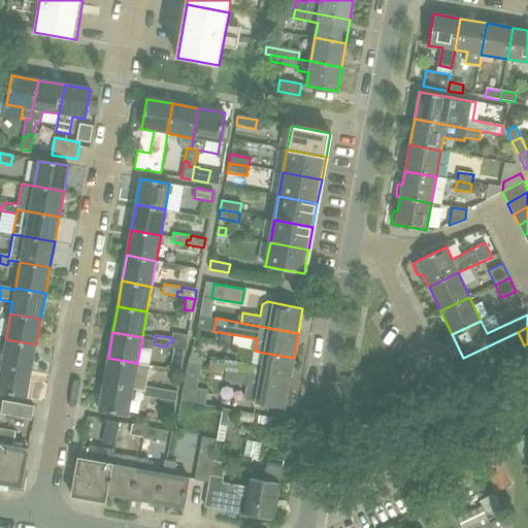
[(36,344),(6,339),(0,337),(0,350),(4,351),(2,365),(31,370),(36,344)]
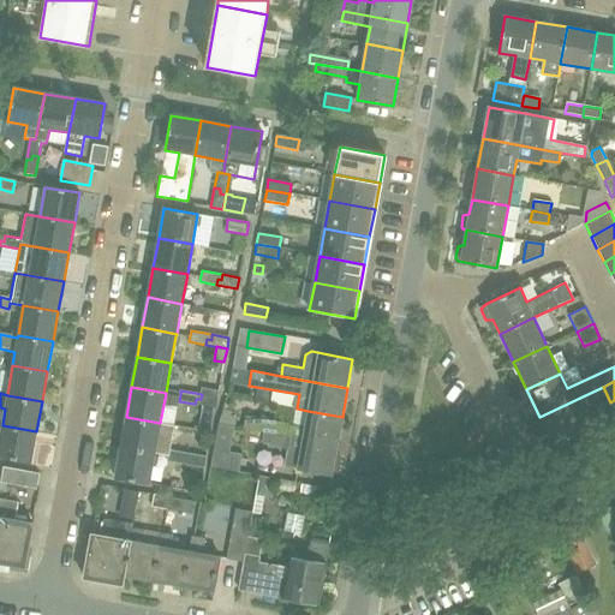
[(195,404),(202,405),(216,407),(218,396),(202,394),(201,399),(196,399),(195,404)]
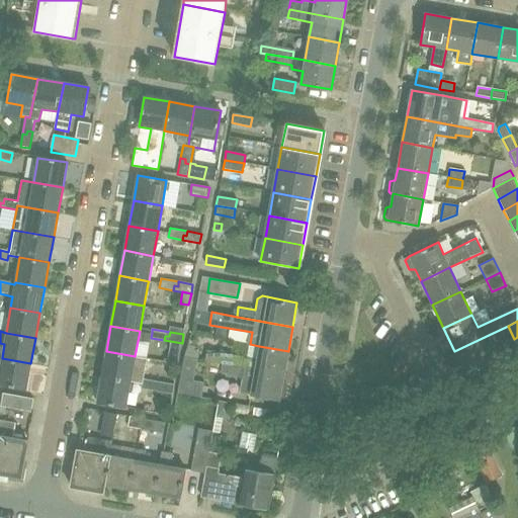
[(494,362),(488,349),(498,345),(493,333),(454,351),(465,375),(494,362)]
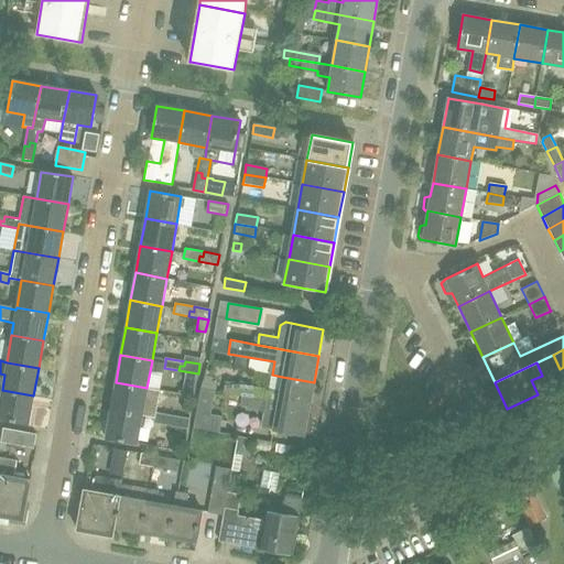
[(185,371),(181,394),(194,397),(198,373),(185,371)]
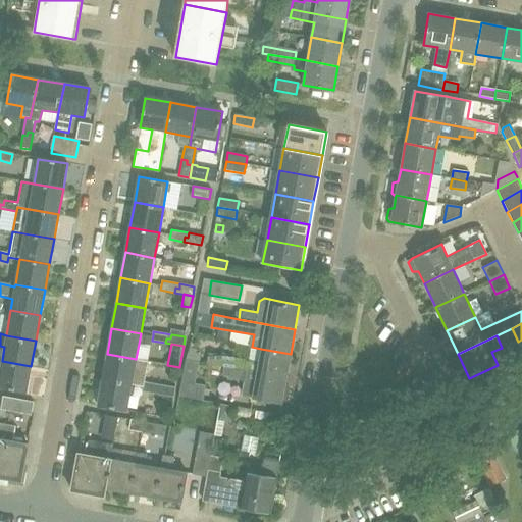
[(186,359),(199,362),(200,355),(196,354),(197,350),(189,349),(186,359)]
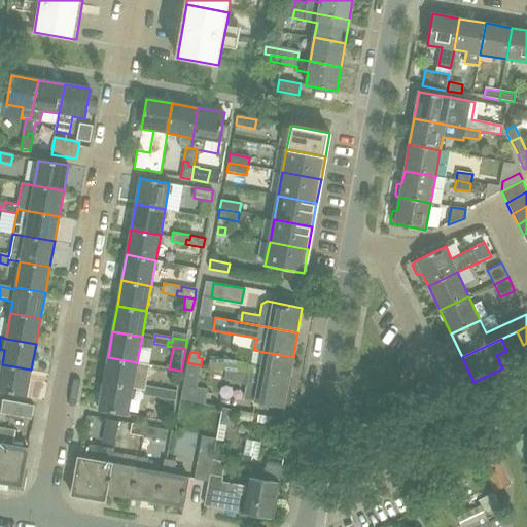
[(289,381),(293,357),(264,352),(261,364),(211,355),(209,366),(224,370),(289,381)]
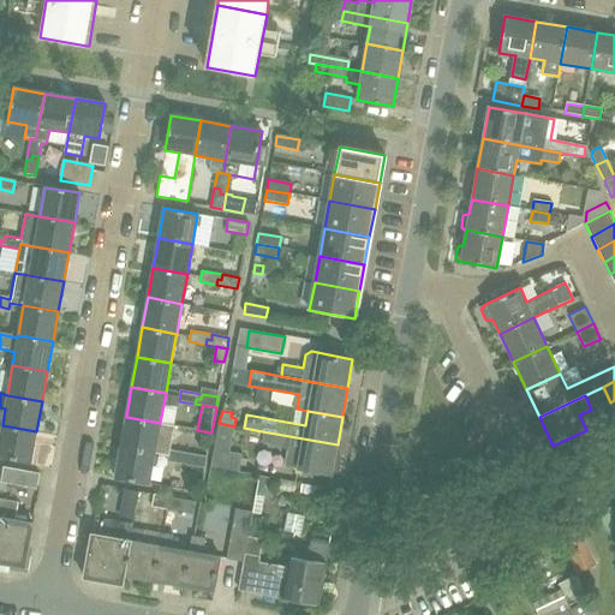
[(174,425),(160,423),(126,417),(120,447),(155,453),(168,455),(169,449),(174,425)]
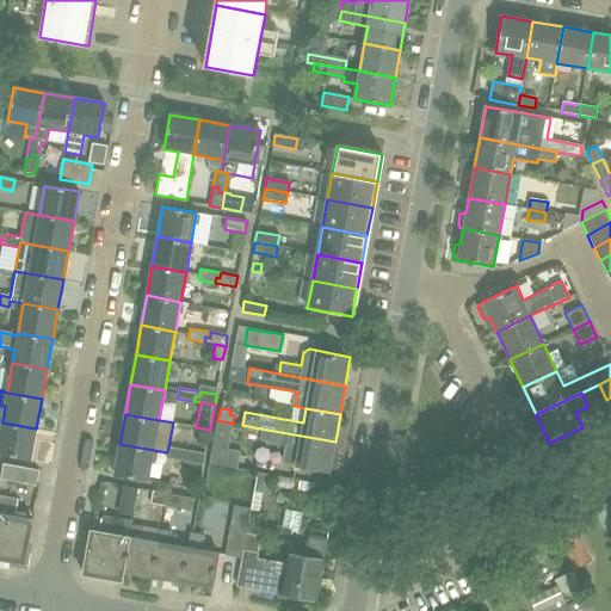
[(228,449),(233,424),(217,420),(209,464),(236,469),(240,451),(228,449)]
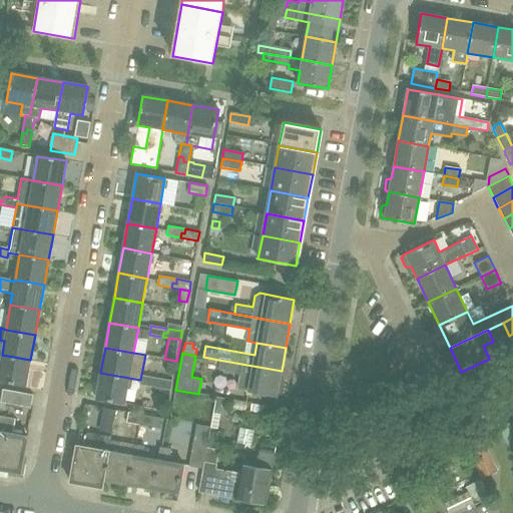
[(0,380),(26,385),(30,360),(2,355),(0,362),(0,380)]
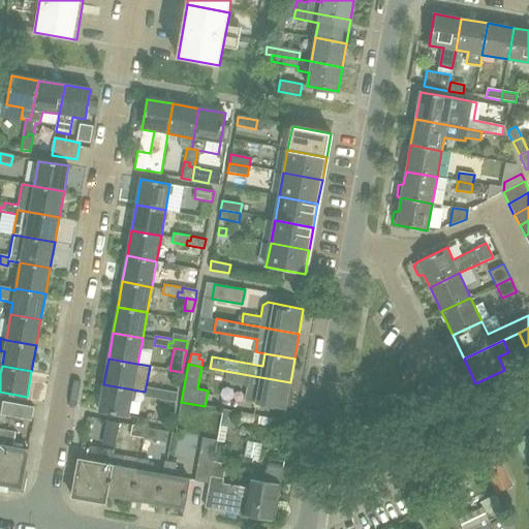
[(290,382),(225,371),(224,379),(232,381),(231,382),(247,385),(244,400),(285,407),(286,406),(290,407),(292,393),(288,393),(290,382)]
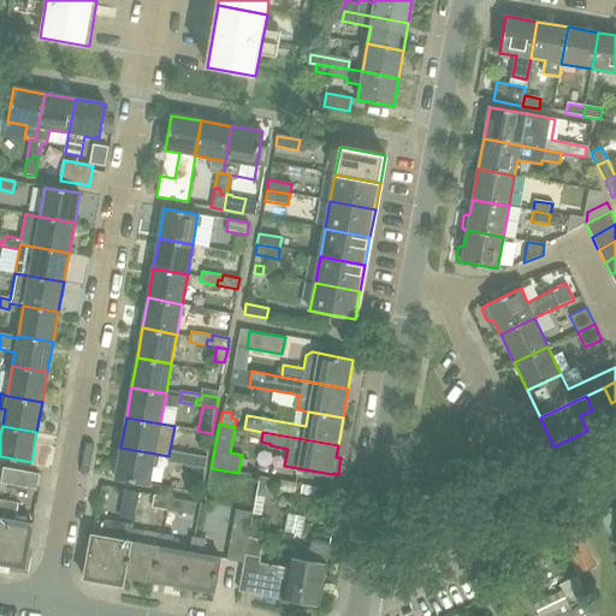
[(149,484),(155,454),(120,448),(116,478),(149,484)]
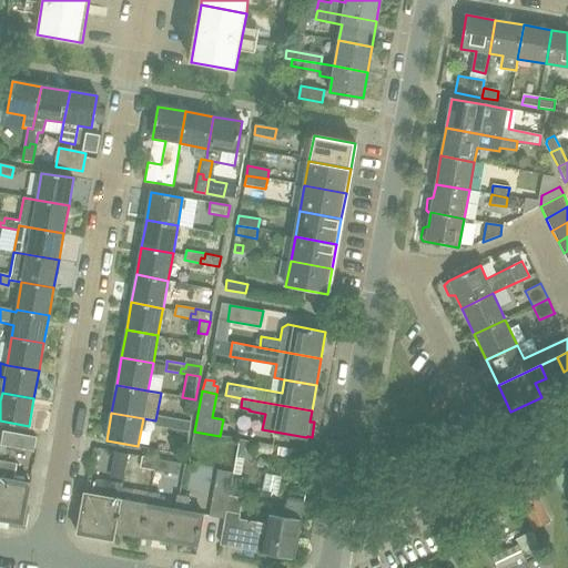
[(156,415),(155,421),(154,425),(170,428),(171,423),(174,424),(175,418),(156,415)]
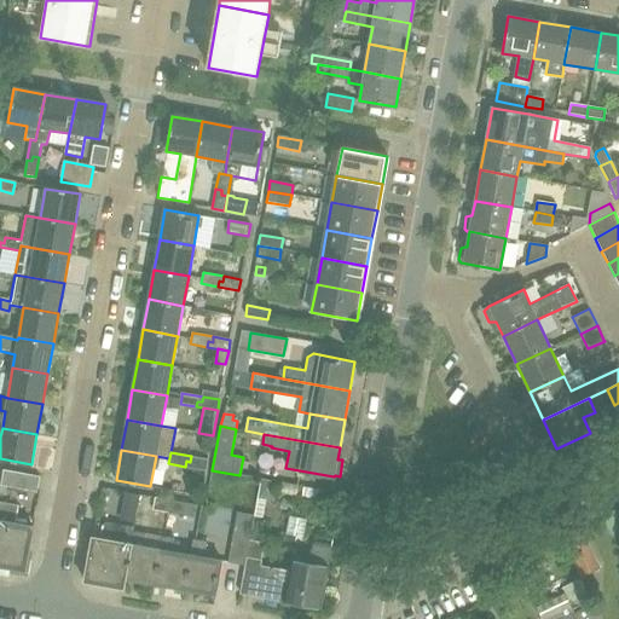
[(186,461),(185,467),(207,470),(208,460),(191,456),(190,462),(186,461)]
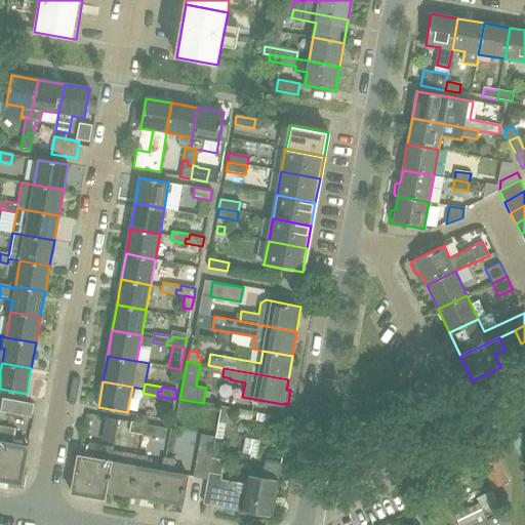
[(34,404),(16,401),(3,398),(0,411),(31,417),(34,404)]
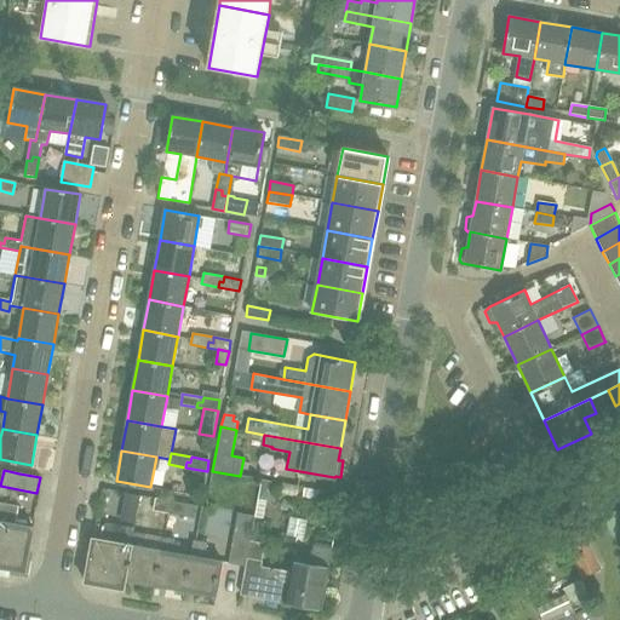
[(276,501),(280,486),(264,482),(260,498),(269,500),(276,501)]
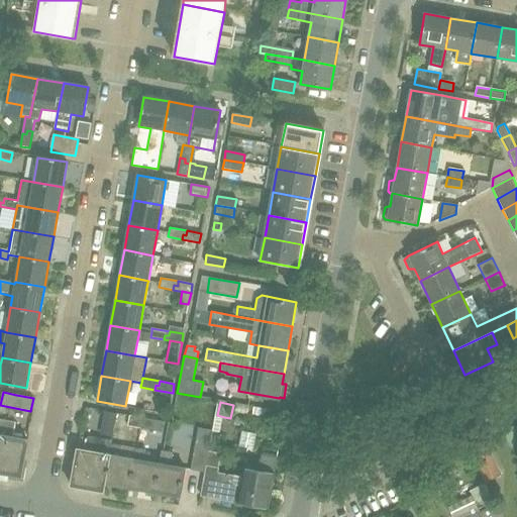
[(267,418),(269,411),(254,408),(253,415),(267,418)]
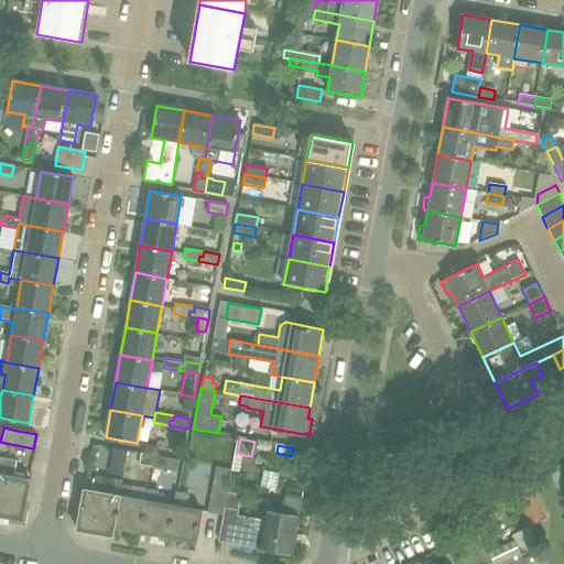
[(122,477),(128,452),(118,449),(114,448),(108,474),(121,476),(122,477)]
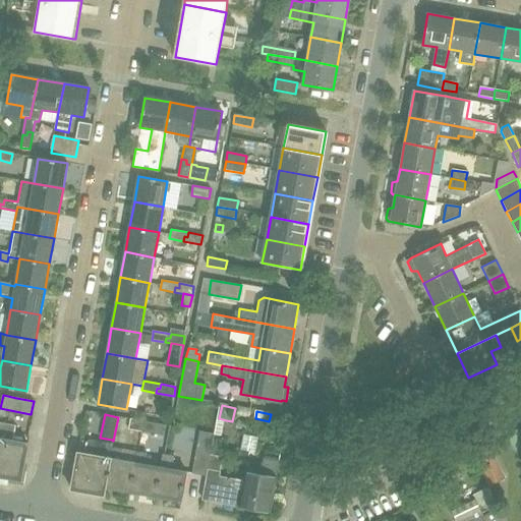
[(140,431),(142,421),(130,419),(128,429),(140,431)]
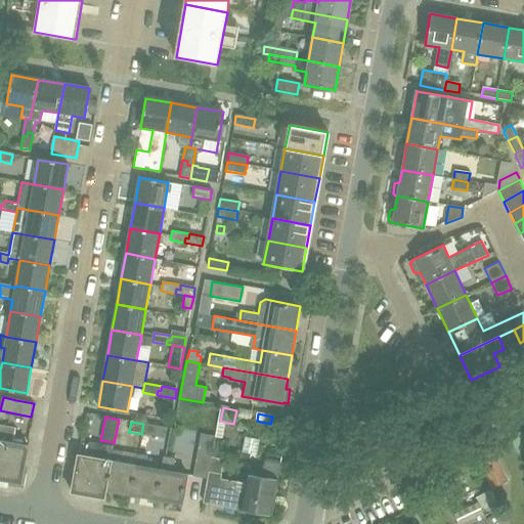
[(143,424),(141,434),(164,438),(166,428),(143,424)]
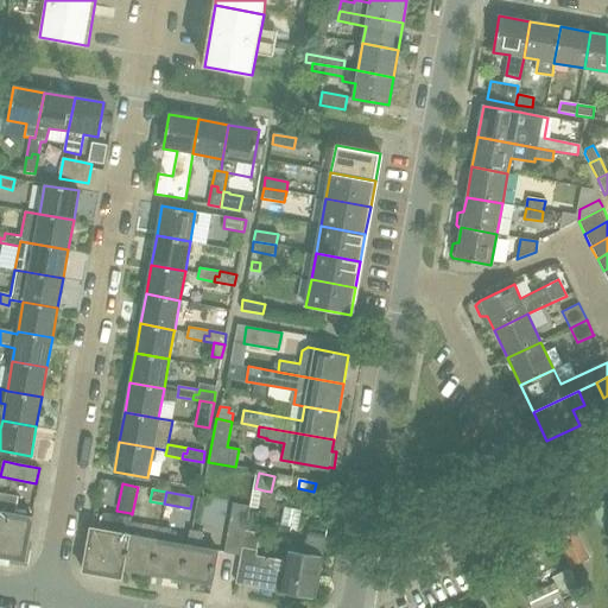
[(32,518),(14,514),(18,496),(0,493),(0,556),(25,561),(32,518)]
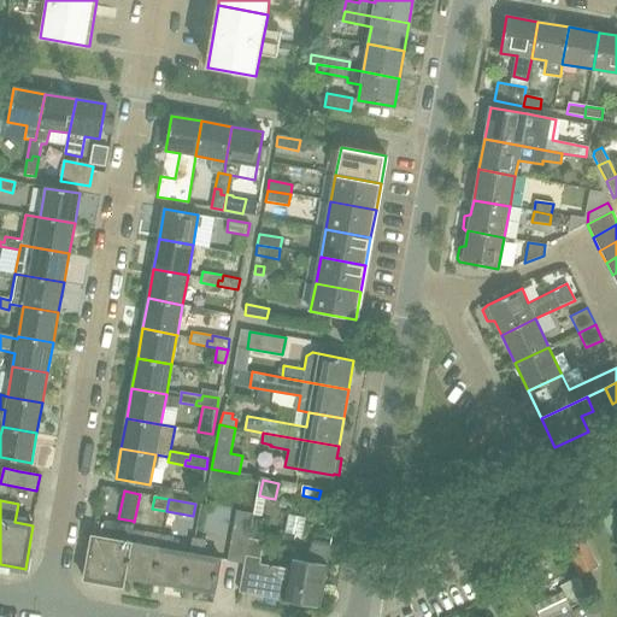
[(264,541),(248,539),(253,515),(235,511),(227,560),(244,564),(239,591),(288,600),(289,603),(297,604),(299,601),(319,605),(330,546),(312,544),(309,563),(291,560),(289,569),(259,564),(264,541)]
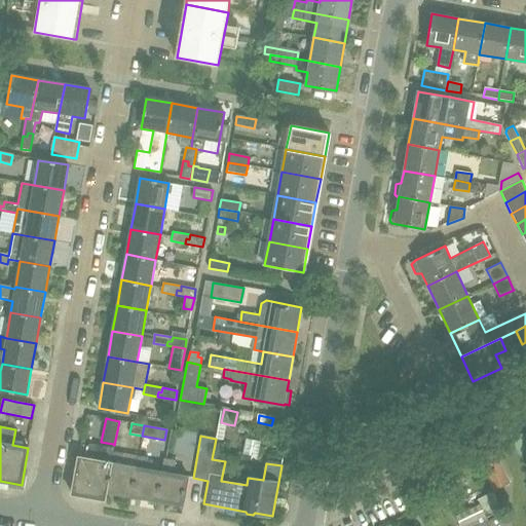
[(275,438),(273,448),(276,449),(275,452),(291,455),(294,441),(275,438)]
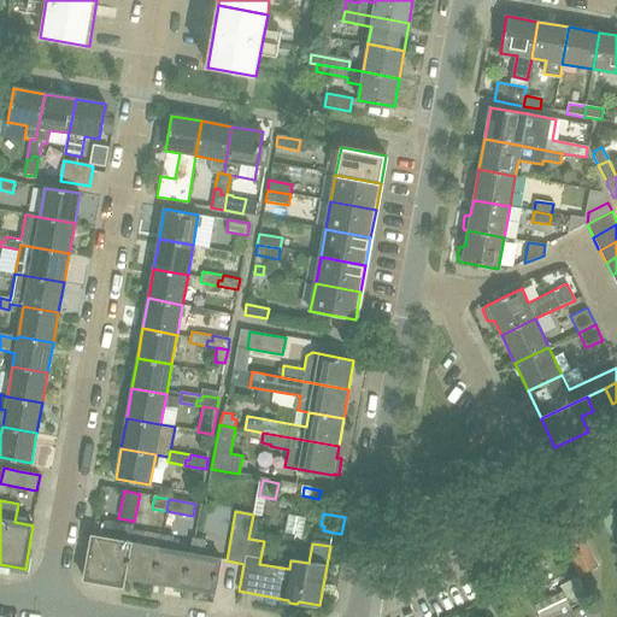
[(285,534),(300,536),(304,517),(288,515),(285,534)]
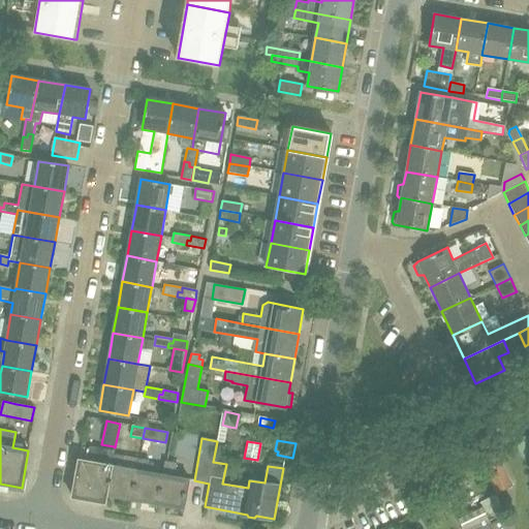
[(479,460),(496,493),(514,485),(497,450),(479,460)]
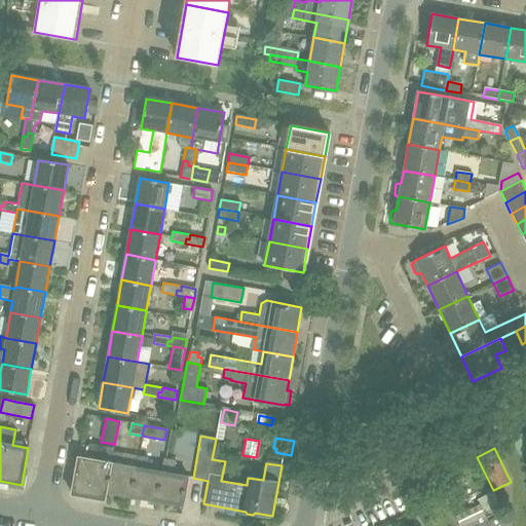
[(132,496),(137,466),(121,464),(123,453),(112,451),(110,462),(111,462),(106,492),(132,496)]
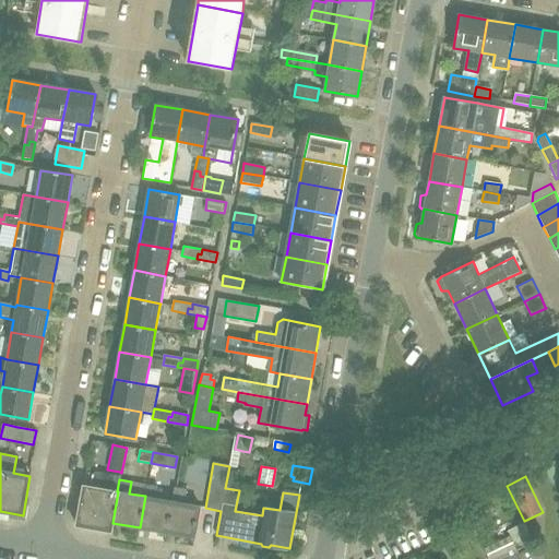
[(173,501),(156,498),(158,486),(147,484),(145,496),(140,527),(167,533),(173,501)]
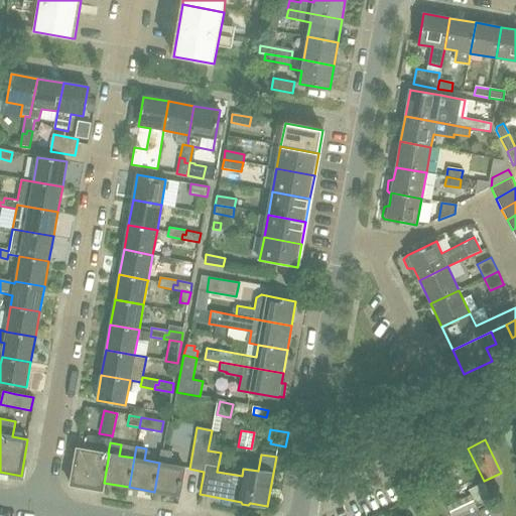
[(109,454),(108,454),(77,447),(70,485),(103,491),(104,483),(109,454)]
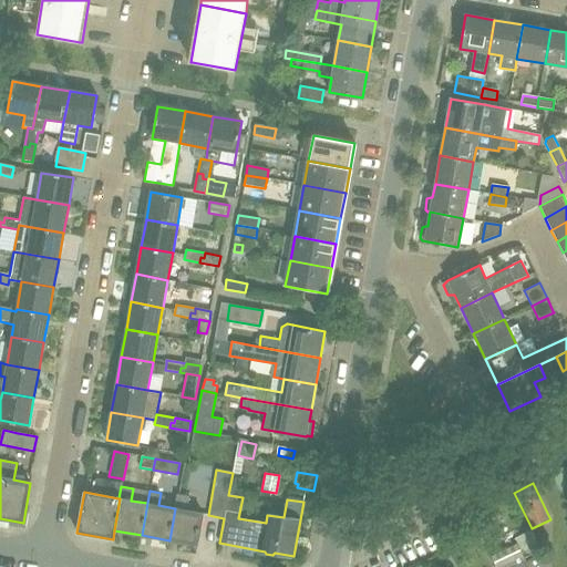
[(203,513),(186,511),(188,498),(177,496),(175,508),(169,540),(197,545),(203,513)]
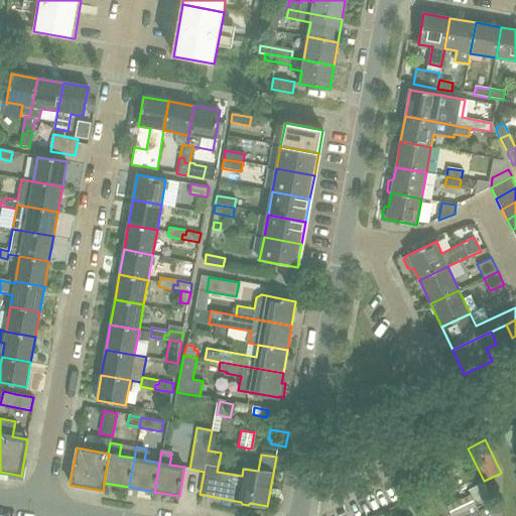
[(478,511),(471,494),(446,505),(452,515),(466,515),(469,515),(478,511)]
